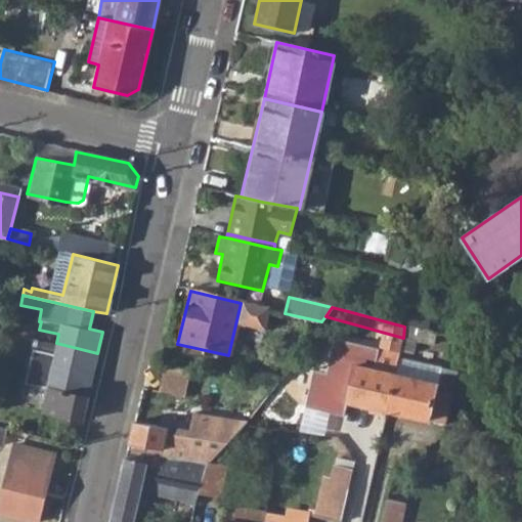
[(400,351),(410,353),(417,330),(404,327),(403,338),(400,351)]
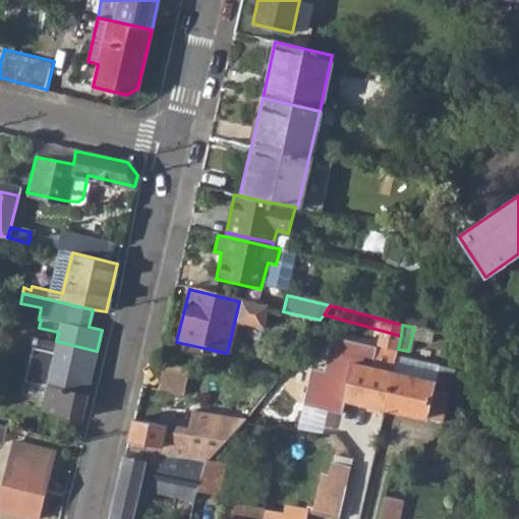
[(31,358),(92,371),(97,351),(56,341),(36,337),(31,358)]
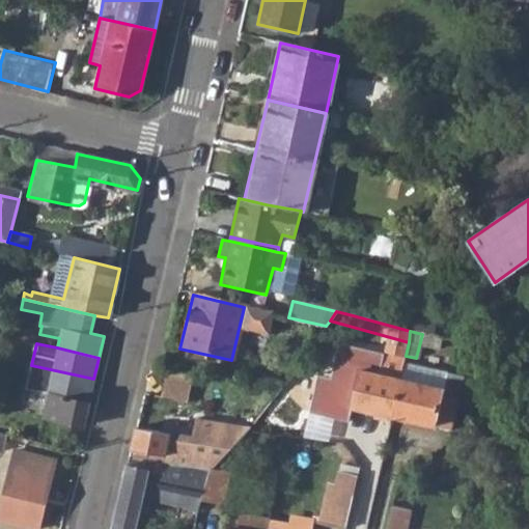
[(391,419),(399,381),(380,377),(384,356),(338,345),(330,380),(317,377),(308,415),(347,424),(351,410),(391,419)]
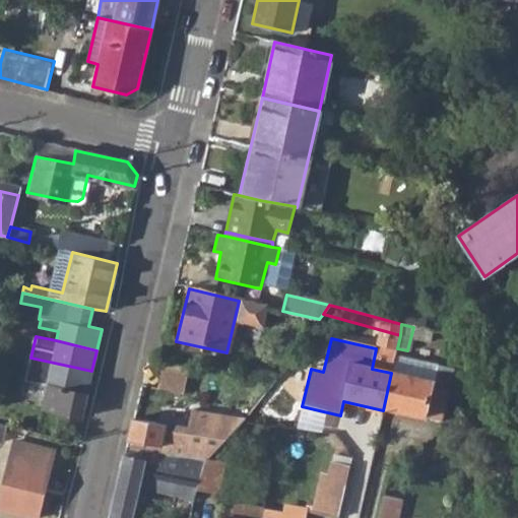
[(25,380),(47,384),(86,393),(91,371),(30,358),(25,380)]
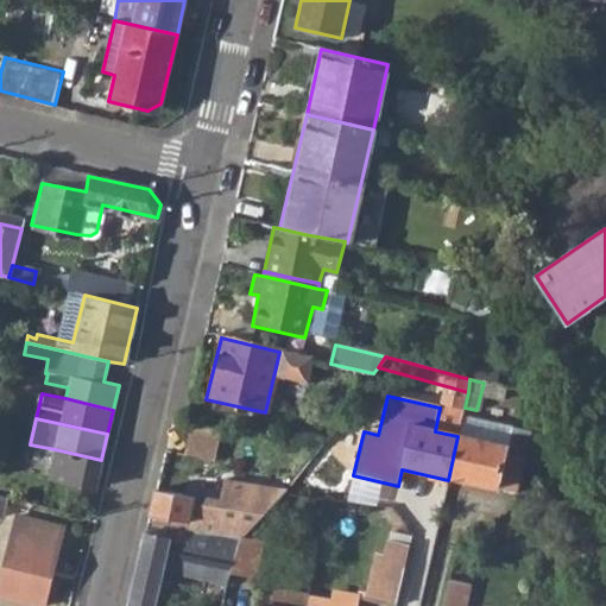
[(188,456),(219,460),(222,429),(191,425),(188,456)]
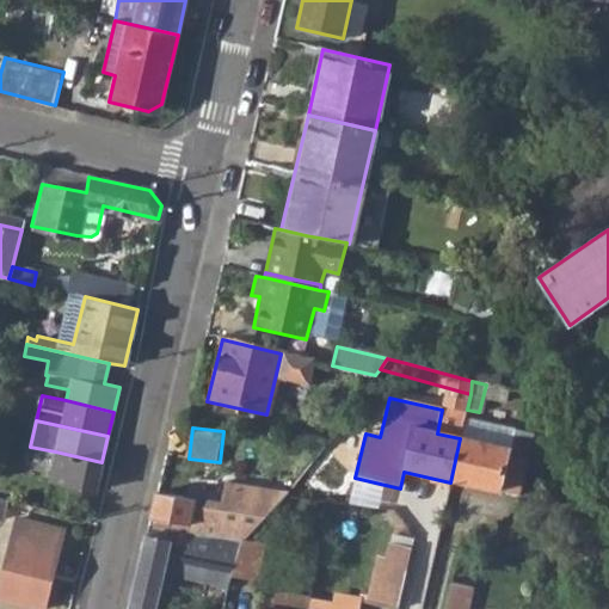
[(450,483),(518,497),(526,462),(510,459),(512,450),(460,438),(450,483)]
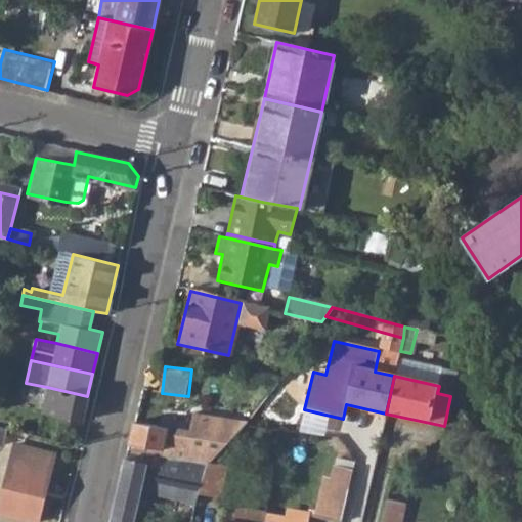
[(41,410),(81,421),(87,396),(47,387),(43,403),(41,410)]
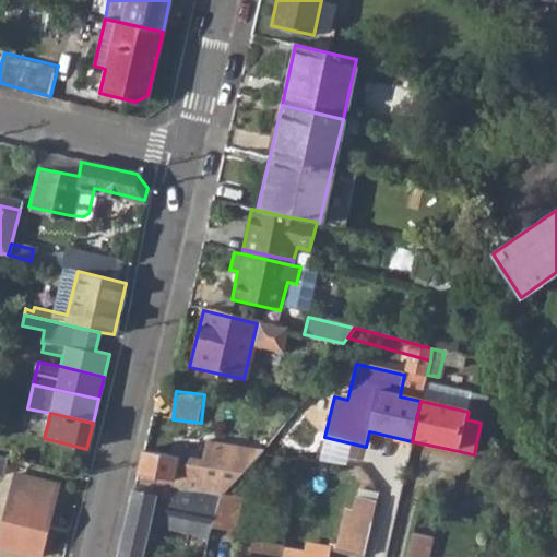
[(134,483),(220,496),(260,453),(203,443),(200,461),(141,452),(134,483)]
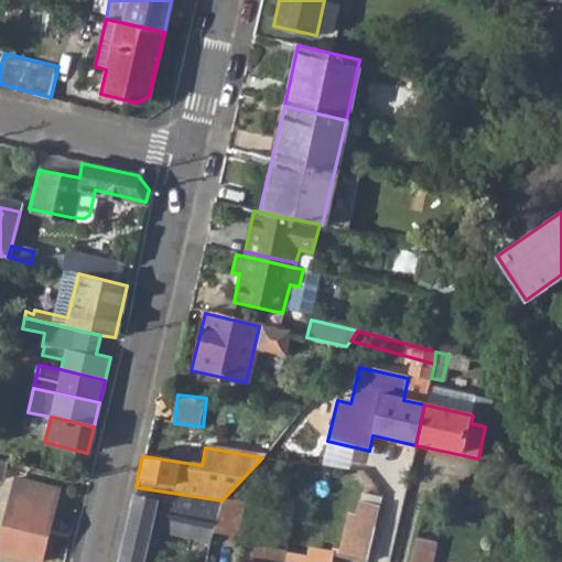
[(0,554),(29,561),(38,561),(55,489),(13,479),(0,532),(0,554)]
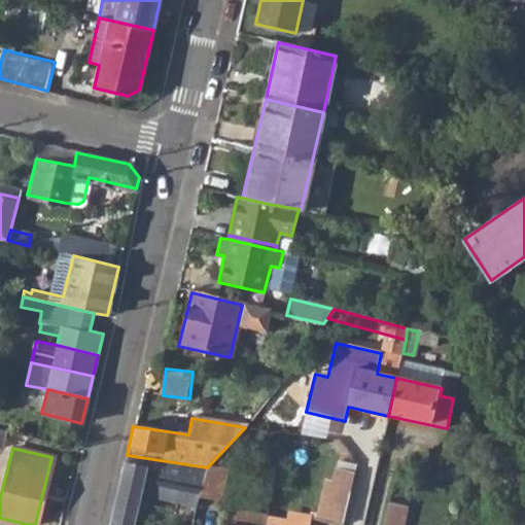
[(127,455),(109,524),(132,524),(137,504),(145,506),(147,498),(196,508),(198,497),(207,467),(127,455)]
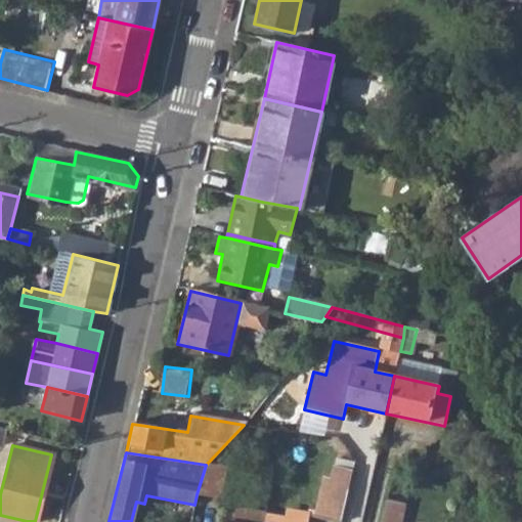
[(197,494),(215,499),(224,471),(206,465),(197,494)]
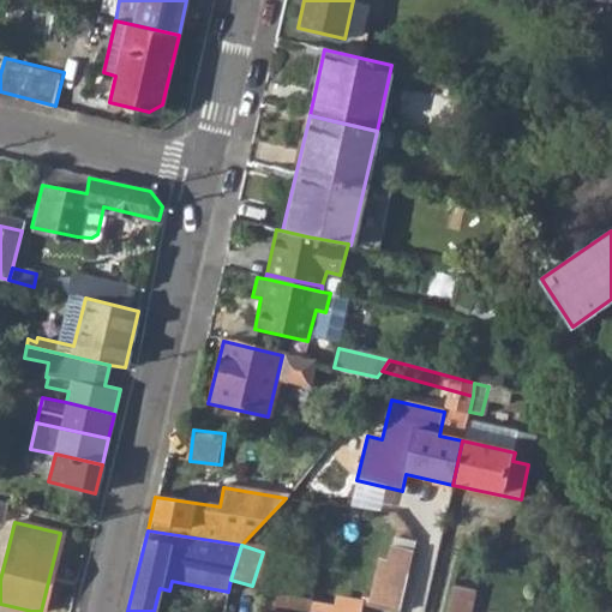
[(390,550),(384,571),(407,575),(412,553),(390,550)]
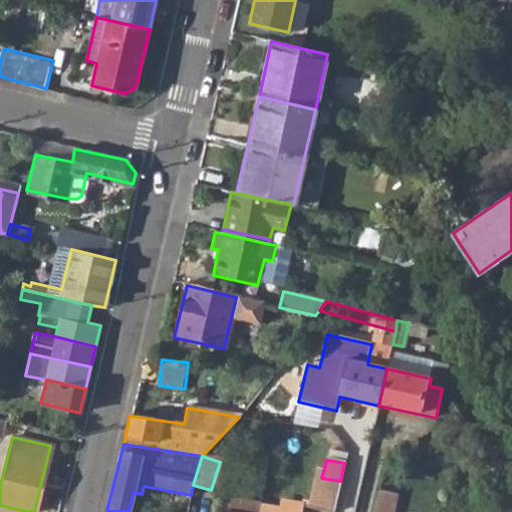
[(333,511),(340,481),(321,478),(315,509),(324,511),(333,511)]
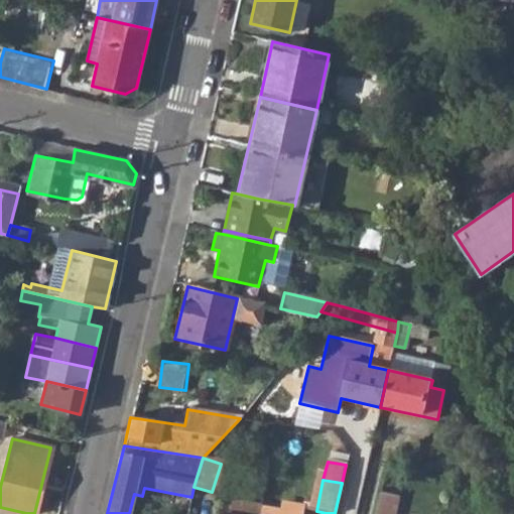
[(293,513),(282,511),(285,497),(262,493),(260,506),(260,507),(258,513),(293,513)]
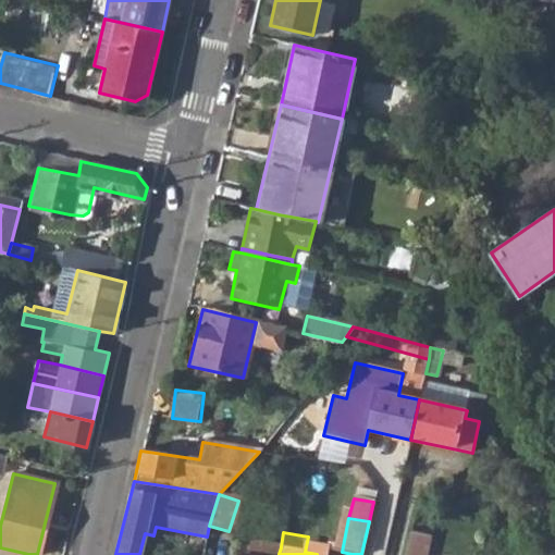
[(424,554),(429,537),(412,532),(407,554),(424,554)]
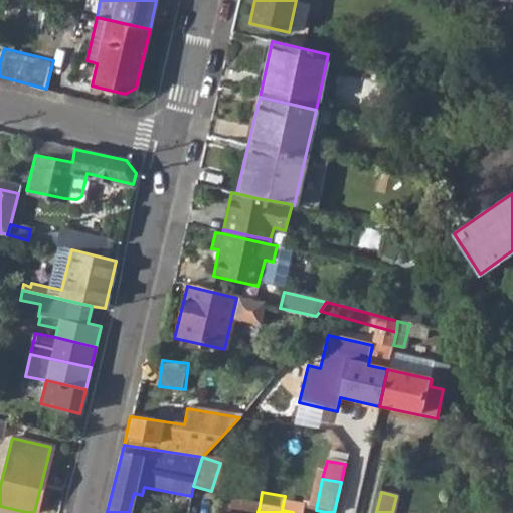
[(302,499),(285,496),(282,510),(293,512),(299,512),(302,499)]
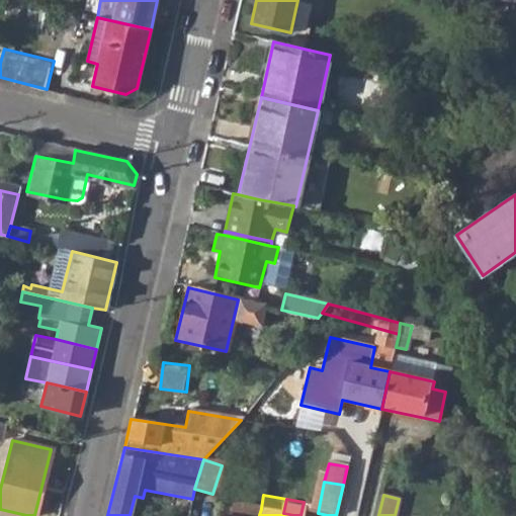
[(259,515),(261,509),(261,508),(236,505),(233,515),(259,515)]
